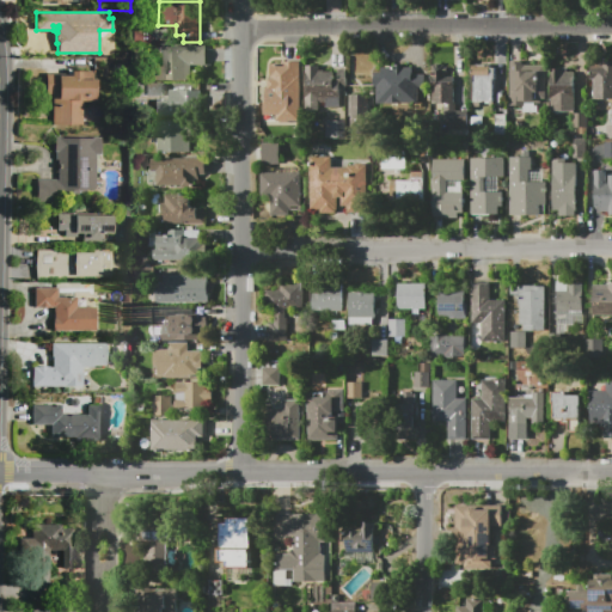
[(150,43),(129,43),(129,28),(150,28),(150,43)]
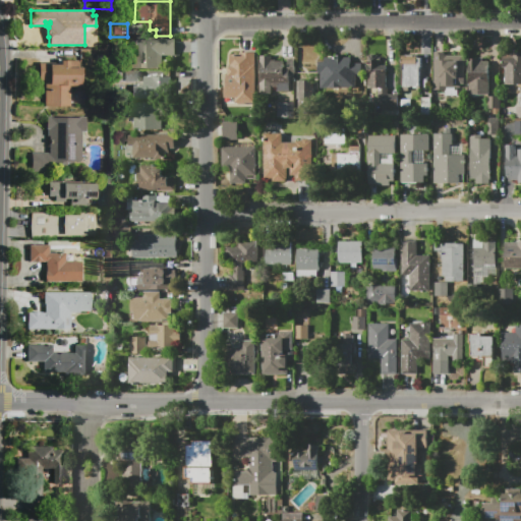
[(128,68),(128,56),(136,56),(136,38),(175,39),(175,56),(163,56),(163,68),(128,68)]
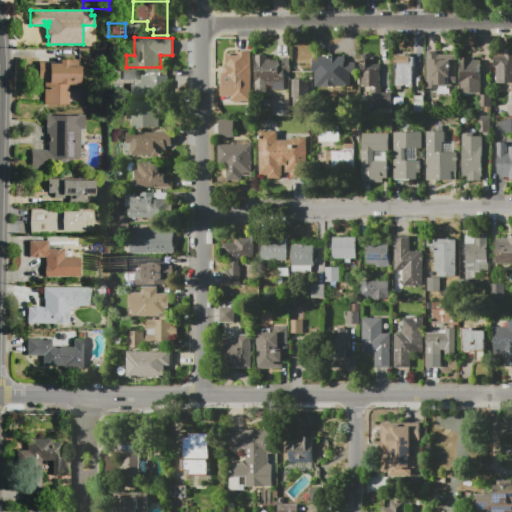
[(225,99),(226,85),(219,85),(219,59),(226,59),(226,56),(236,56),(236,51),(251,52),(251,78),(240,78),(240,100),(225,99)]
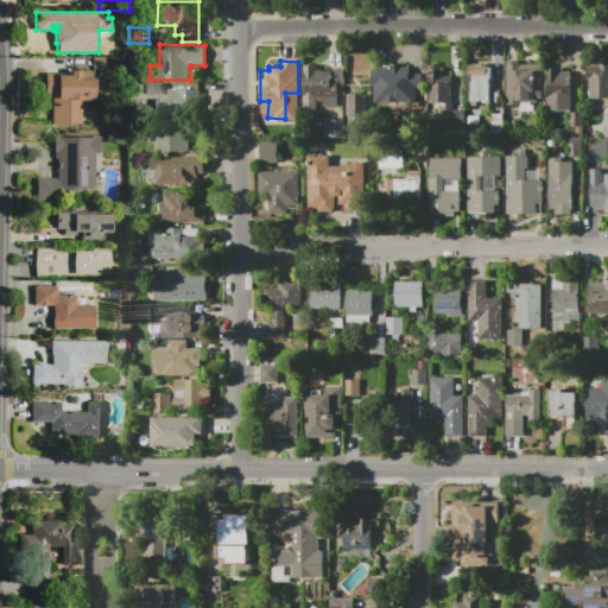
[(542,64),(542,99),(538,99),(538,102),(521,102),(521,105),(507,105),(507,61),(519,61),(519,64),(542,64)]
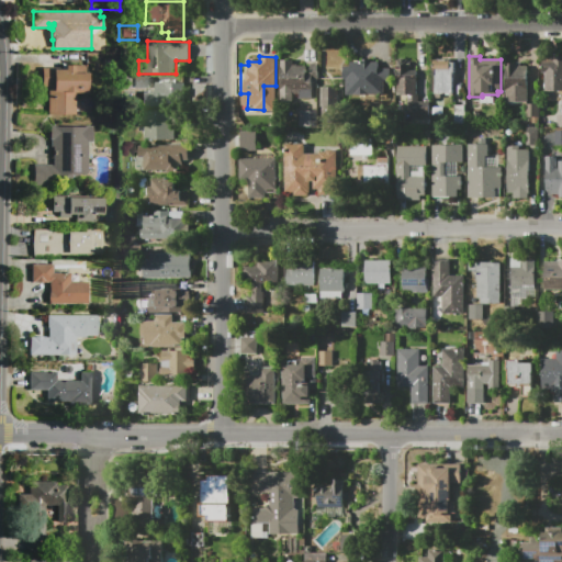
[(561,91),(546,91),(546,74),(541,74),(541,57),(553,57),(553,56),(561,56),(561,91)]
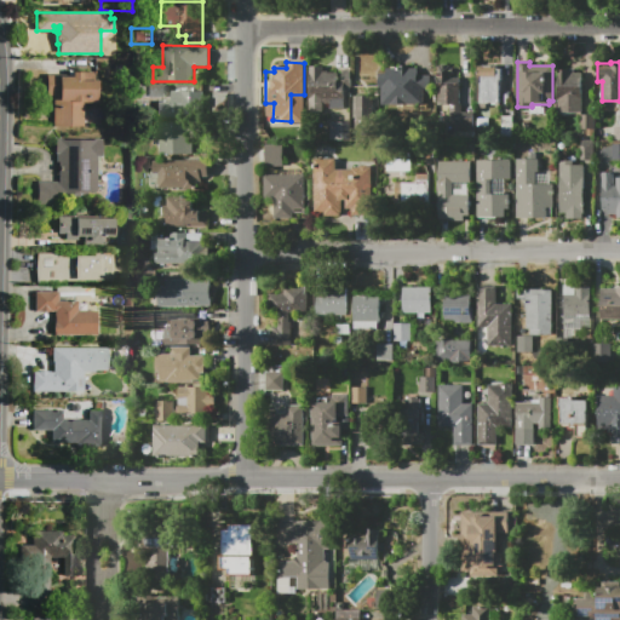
[(437,104),(438,65),(442,65),(442,64),(447,64),(447,65),(454,65),(454,78),(460,78),(460,104),(463,104),(463,112),(474,112),(474,130),(449,128),(449,104),(437,104)]
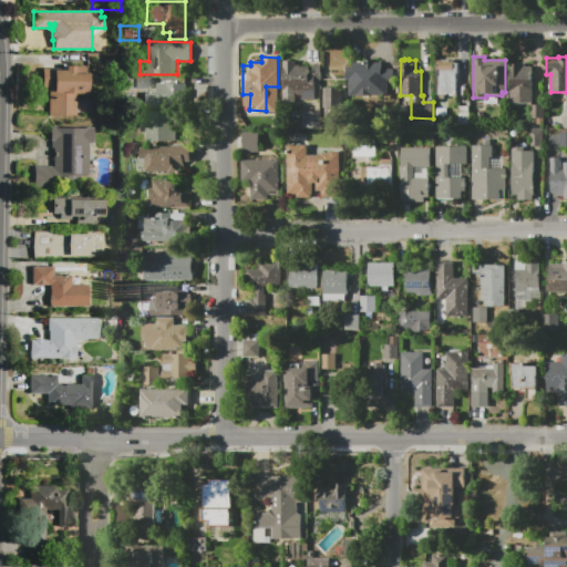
[(347,68),(353,68),(353,62),(366,63),(366,60),(374,60),(374,63),(382,63),(382,74),(390,75),(390,95),(349,94),(349,82),(347,82),(347,68)]
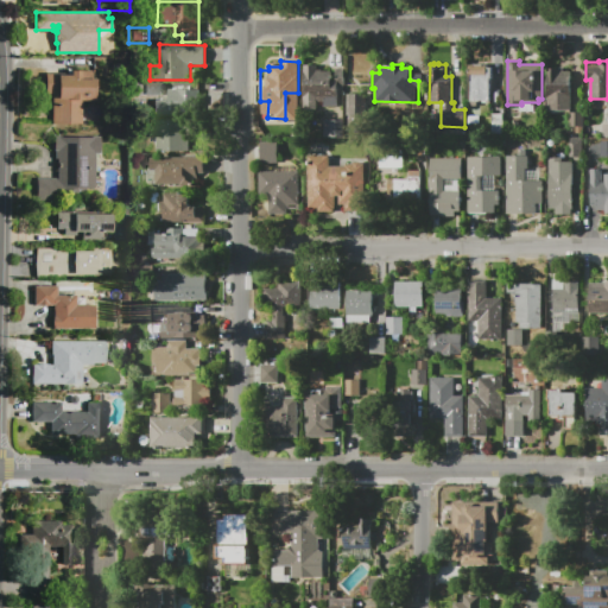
[(469,101),(469,64),(487,64),(487,68),(492,68),(492,78),(489,78),(491,101),(469,101)]
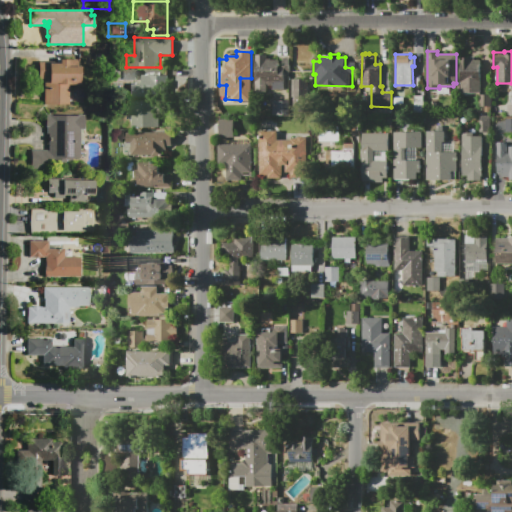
[(255,55),(267,55),(267,59),(278,59),(278,68),(282,68),(282,58),(289,59),(289,71),(284,71),(284,90),(272,90),(272,86),(255,86),(255,55)]
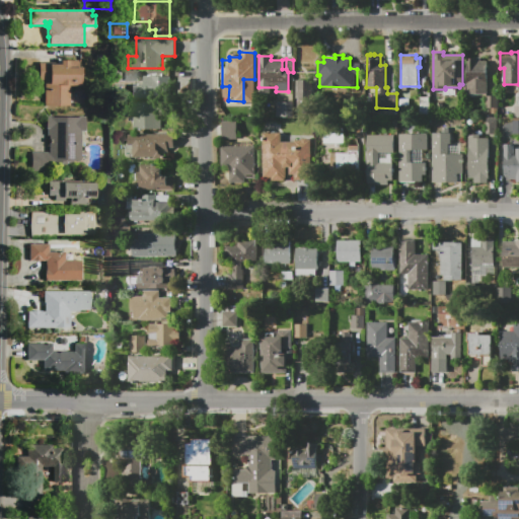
[(466,59),(480,59),(480,61),(488,61),(488,94),(466,94),(466,59)]
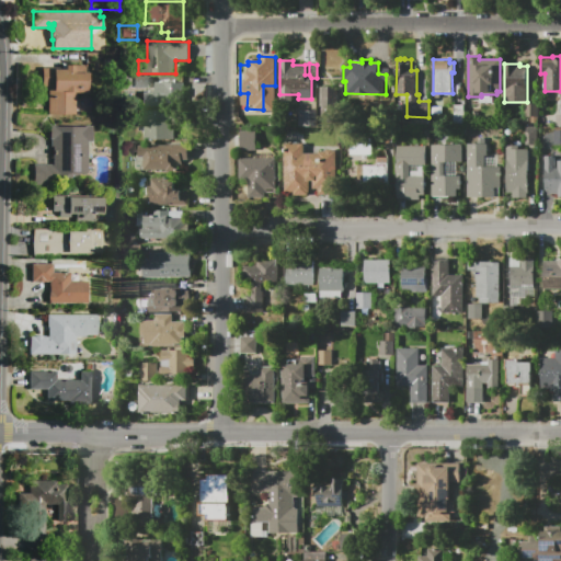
[(48,114),(48,84),(42,84),(42,67),(55,67),(55,69),(65,69),(65,65),(75,65),(75,73),(90,73),(90,92),(76,92),(76,115),(48,114)]
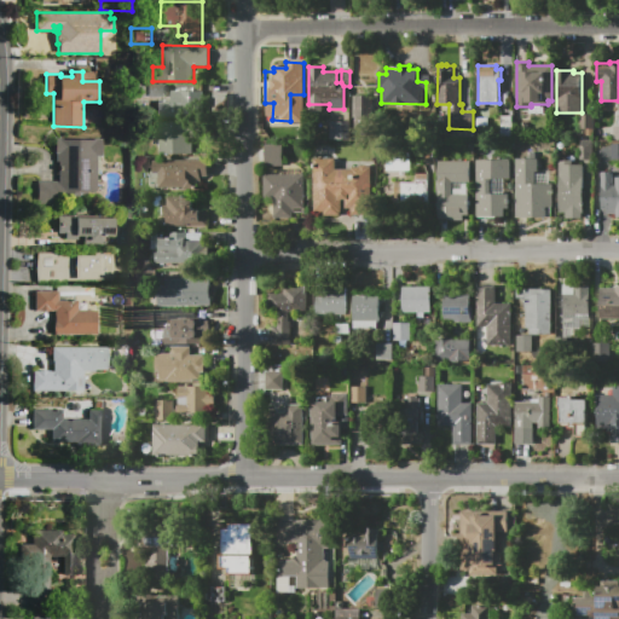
[(203,91),(202,115),(175,114),(175,91),(203,91)]
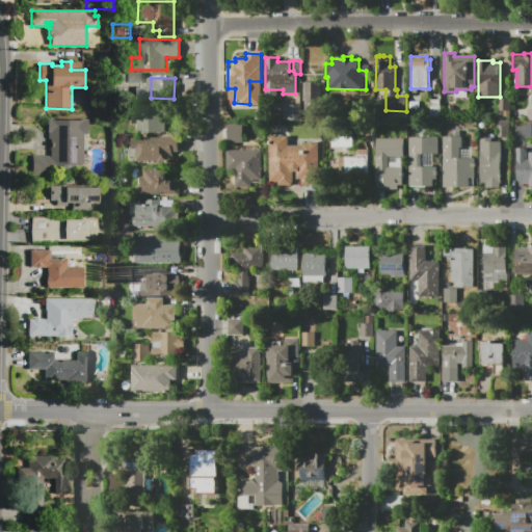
[(321,82),(302,81),(301,109),(320,109),(321,82)]
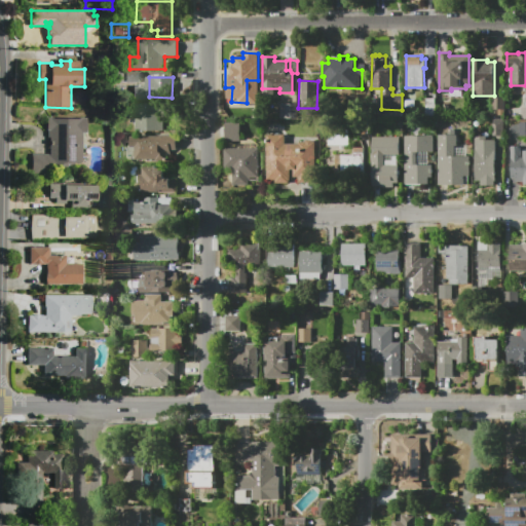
[(425,98),(436,98),(436,110),(425,110),(425,98)]
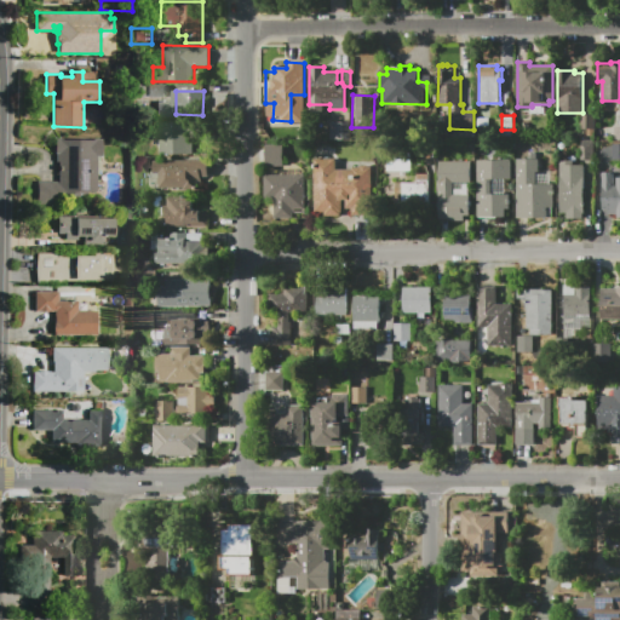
[(580,115),(593,115),(593,128),(580,128),(580,115)]
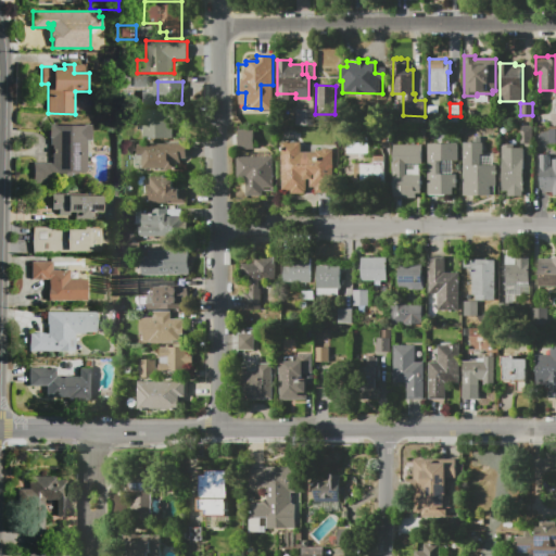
[(141,137),(172,138),(173,110),(142,109),(141,137)]
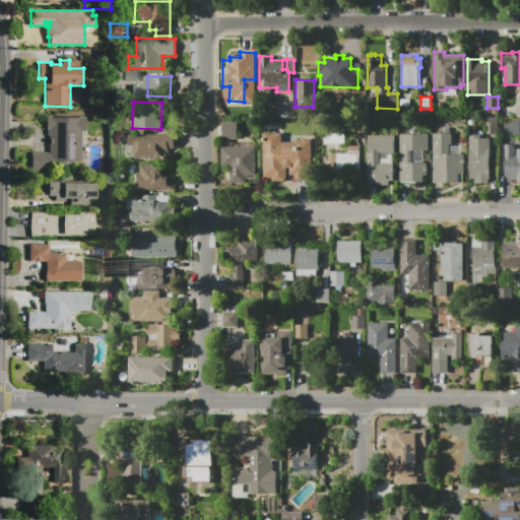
[(276,118),(276,103),(294,103),(294,118),(276,118)]
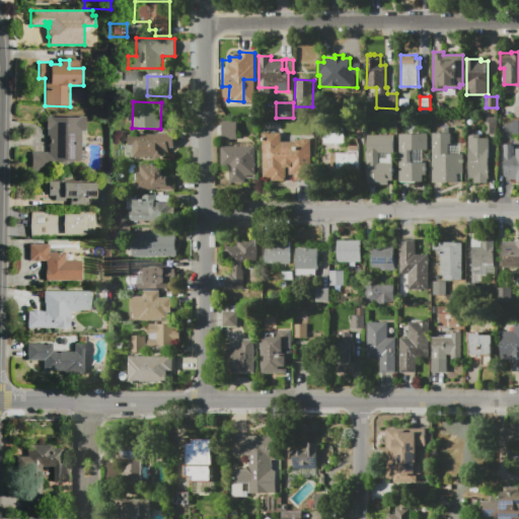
[(46,118),(86,118),(86,129),(80,129),(80,145),(82,145),(82,160),(73,160),(73,162),(66,162),(66,170),(31,170),(31,152),(50,152),(50,136),(47,136),(47,129),(46,129),(46,118)]
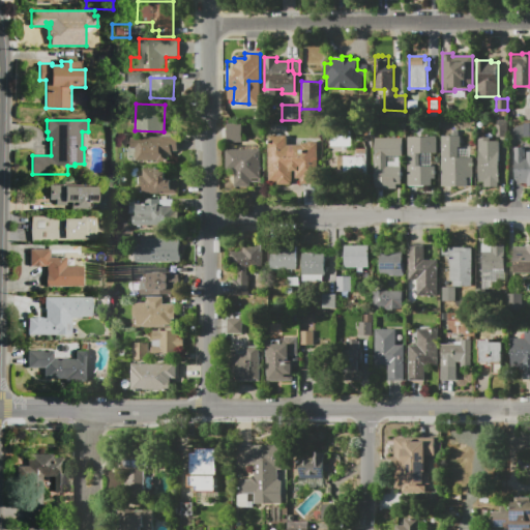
[(507,120),(507,137),(497,137),(497,120),(507,120)]
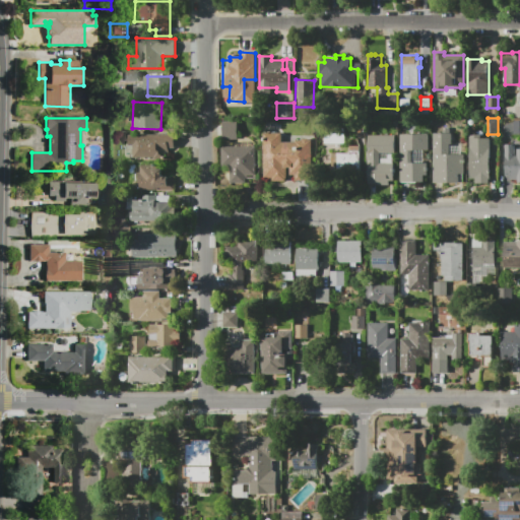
[(222,139),(222,121),(237,121),(237,139),(222,139)]
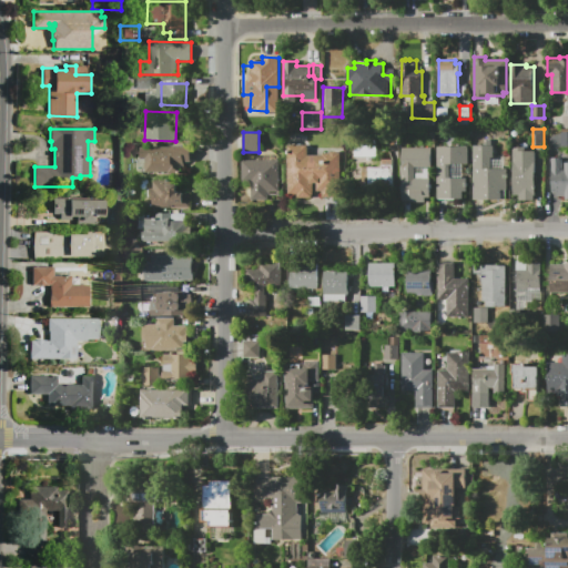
[(474,145),(495,145),(495,158),(490,158),(490,169),(507,169),(507,190),(501,190),(501,201),(474,201),(474,145)]
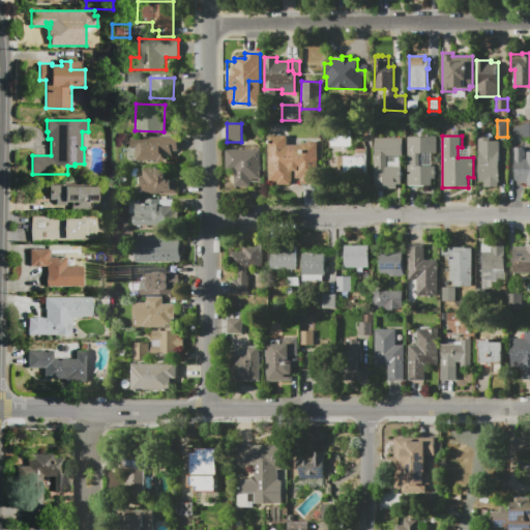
[(178,138),(177,151),(172,151),(172,155),(169,155),(169,162),(136,162),(136,148),(130,148),(130,137),(178,138)]
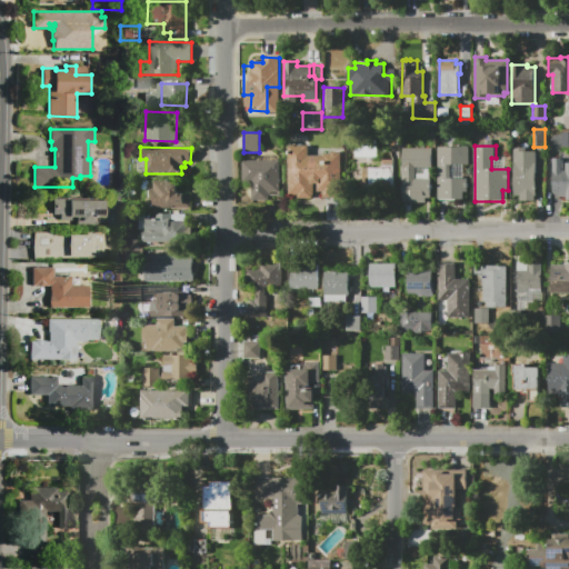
[(288,147),(308,147),(308,156),(323,156),(323,153),(341,153),(341,198),(323,198),(323,191),(317,191),(317,183),(313,183),(313,198),(298,198),(298,195),(288,195),(288,147)]
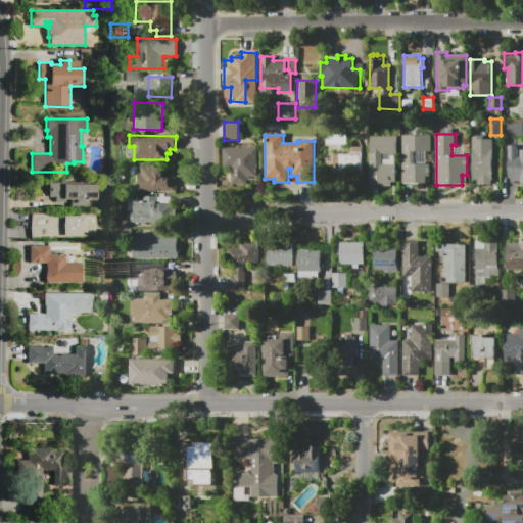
[(402,135),(432,135),(432,151),(415,151),(415,163),(430,163),(430,177),(426,177),(426,183),(402,183),(402,135)]
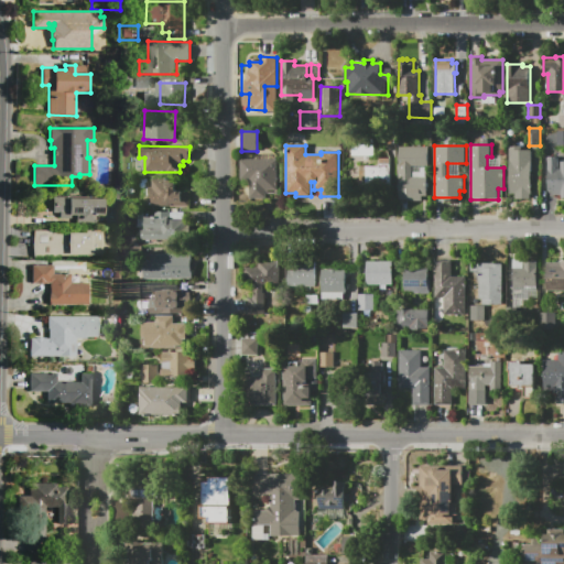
[(400,147),(430,147),(430,166),(412,166),(412,177),(427,177),(427,196),(423,196),(423,201),(400,201),(400,147)]
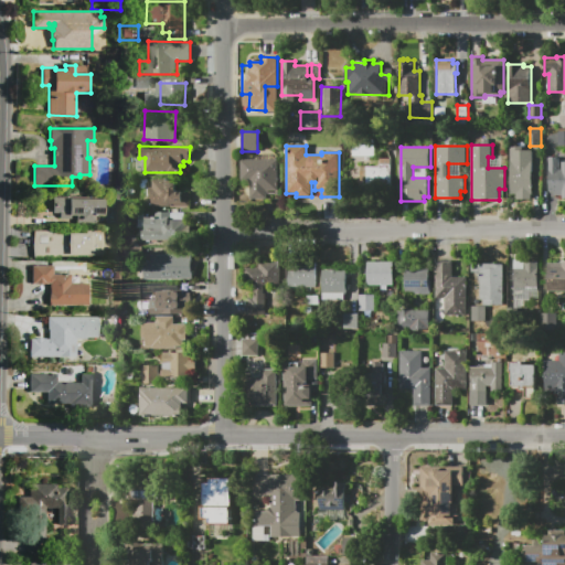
[(510,147),(523,147),(523,150),(533,150),(533,201),(516,201),(516,194),(510,194),(510,147)]
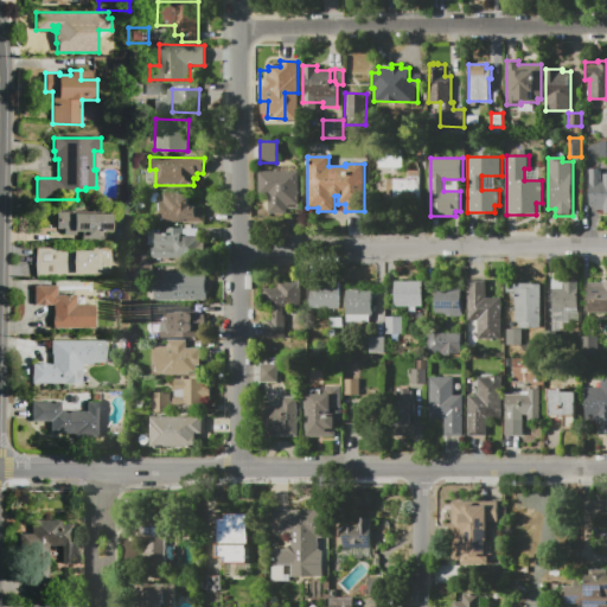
[(606,213),(604,213),(604,210),(595,210),(595,205),(589,205),(589,168),(601,168),(601,173),(606,173),(606,213)]
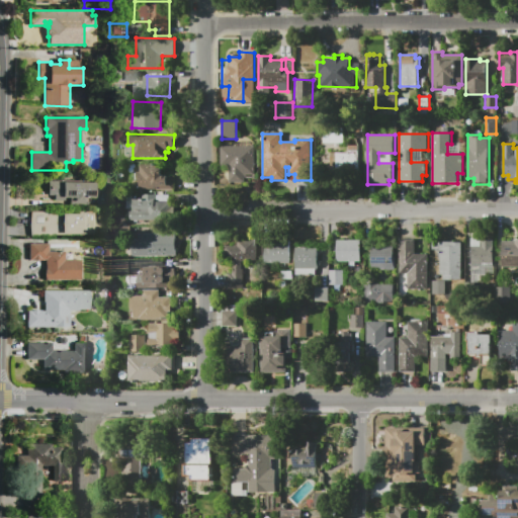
[(330,152),(330,172),(357,173),(357,145),(348,145),(348,153),(330,152)]
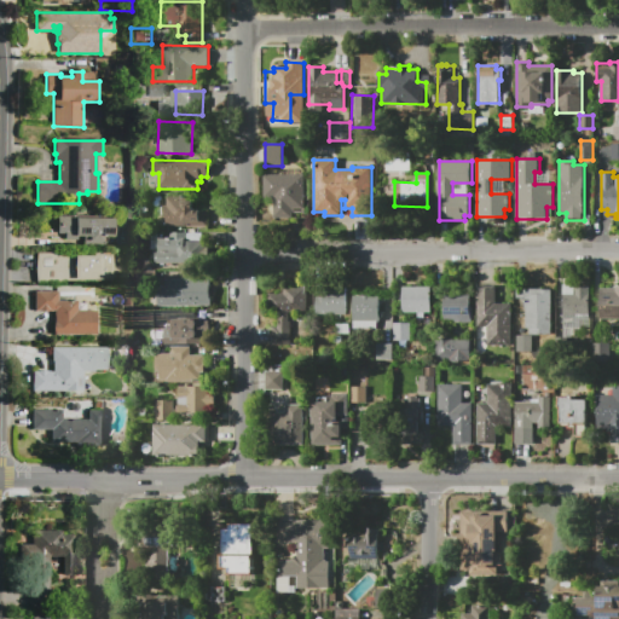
[(264,175),(305,175),(305,208),(310,208),(310,218),(273,217),(273,197),(264,197),(264,175)]
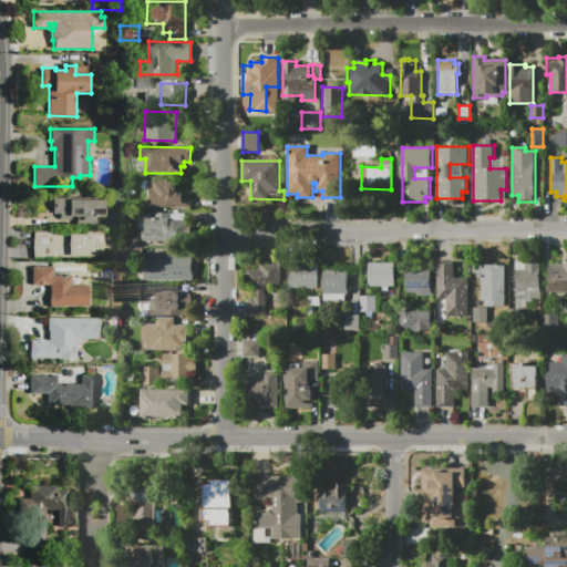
[(152,207),(152,196),(146,196),(146,179),(171,181),(171,185),(176,185),(176,193),(192,193),(191,207),(152,207)]
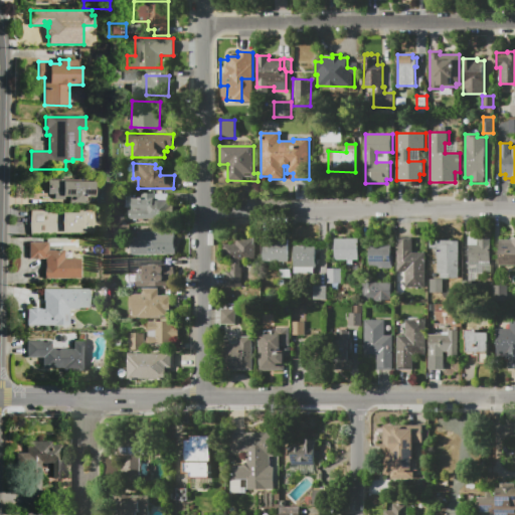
[(95,182),(95,197),(87,197),(87,203),(69,203),(69,197),(65,196),(65,199),(53,199),(53,194),(47,194),(47,178),(81,178),(81,181),(95,182)]
